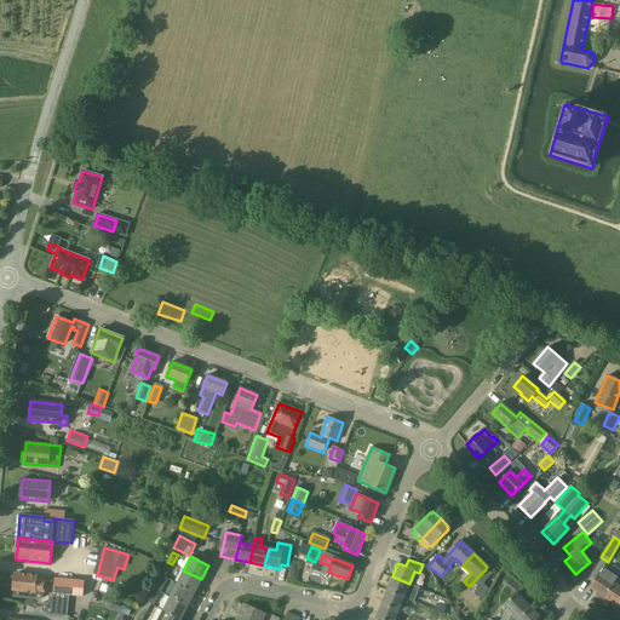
[(296,579),(299,566),(292,564),(288,578),(296,579)]
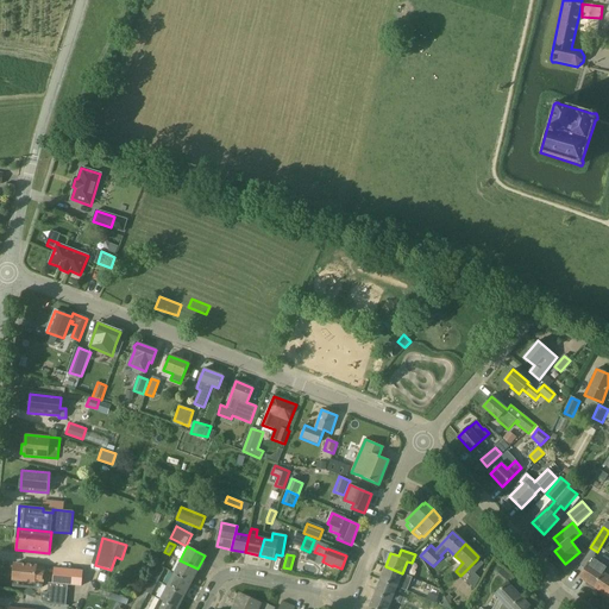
[(602,571),(603,572),(608,566),(591,554),(591,556),(586,562),(588,564),(579,577),(586,582),(585,584),(591,588),(602,571)]
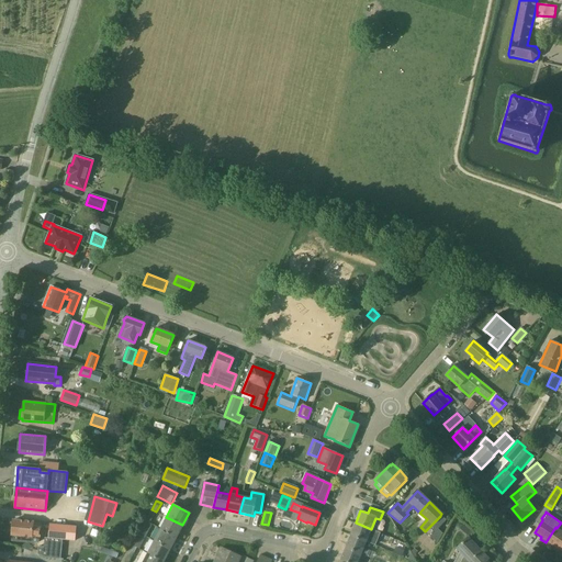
[(145,521),(150,524),(155,515),(150,513),(145,521)]
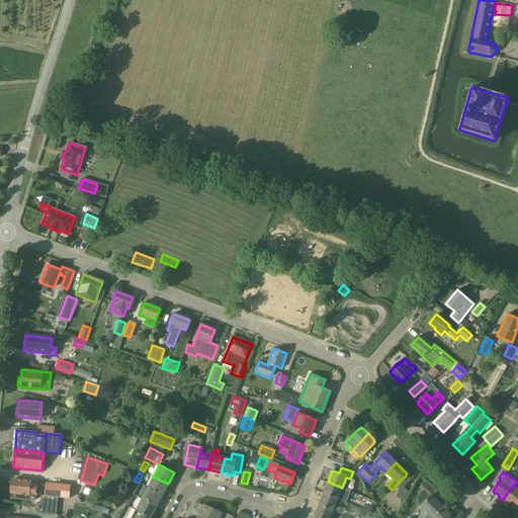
[(153,477),(148,488),(162,495),(168,484),(153,477)]
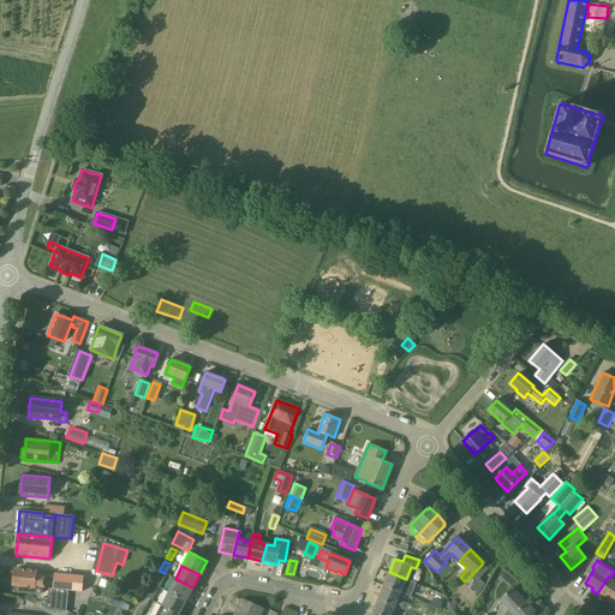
[(15,569),(13,585),(13,592),(35,593),(35,592),(42,592),(42,587),(43,587),(45,573),(36,572),(36,571),(15,569)]
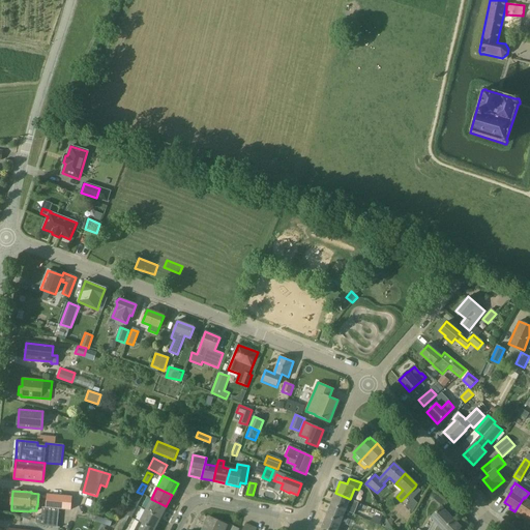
[(350,499),(335,493),(330,505),(345,510),(353,513),(357,502),(350,499)]
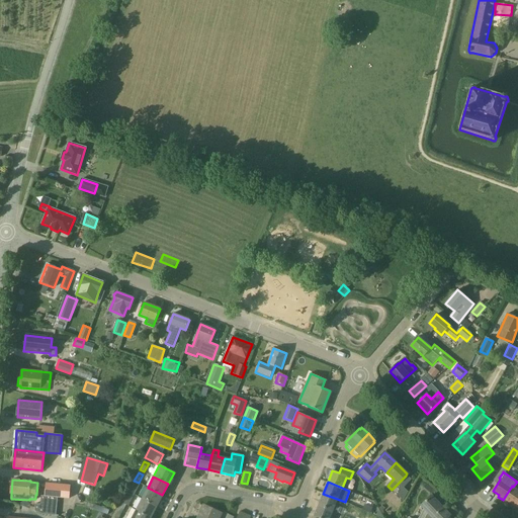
[(69,486),(46,484),(45,495),(58,496),(68,497),(69,486)]
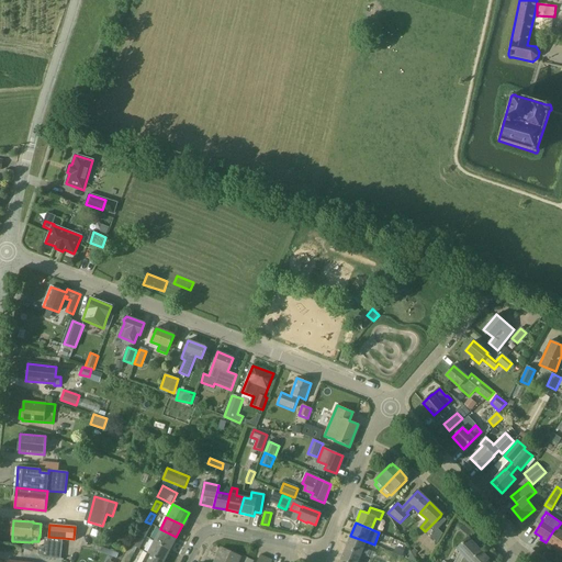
[(144,525),(139,534),(144,536),(148,527),(144,525)]
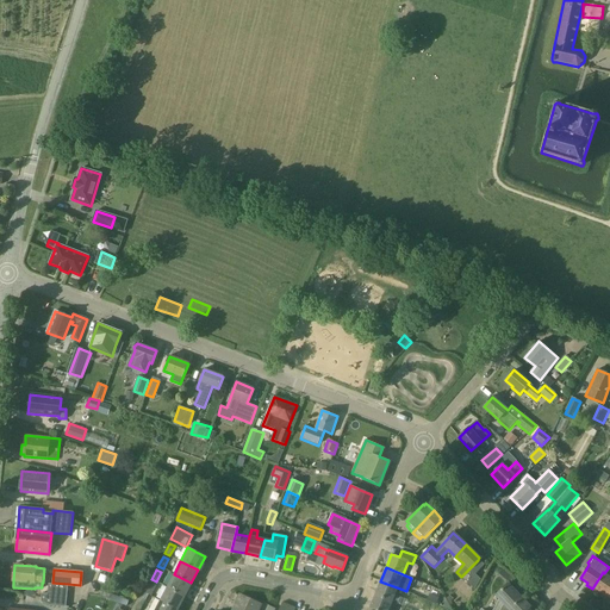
[(609,577),(604,573),(603,572),(592,589),(598,593),(599,591),(608,596),(609,592),(609,577)]
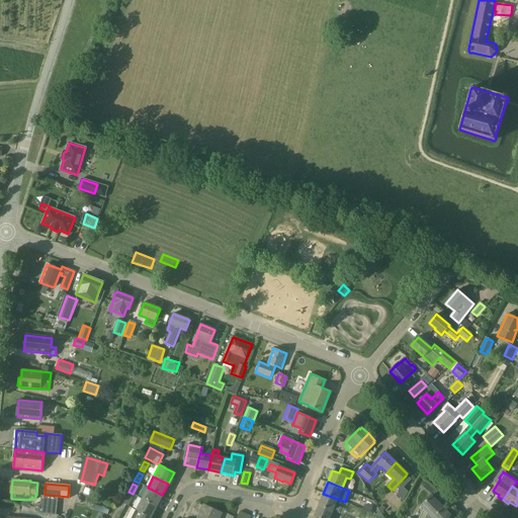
[(162,495),(148,488),(142,499),(157,506),(162,495)]
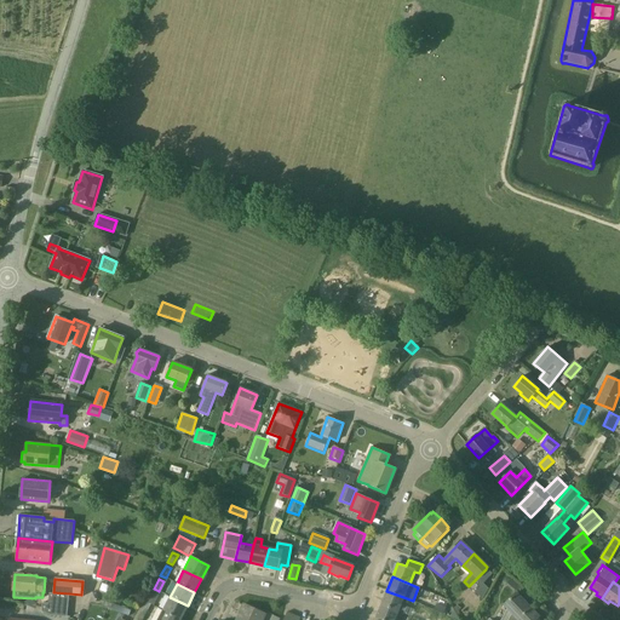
[(482,585),(478,589),(475,593),(482,601),(488,590),(482,585)]
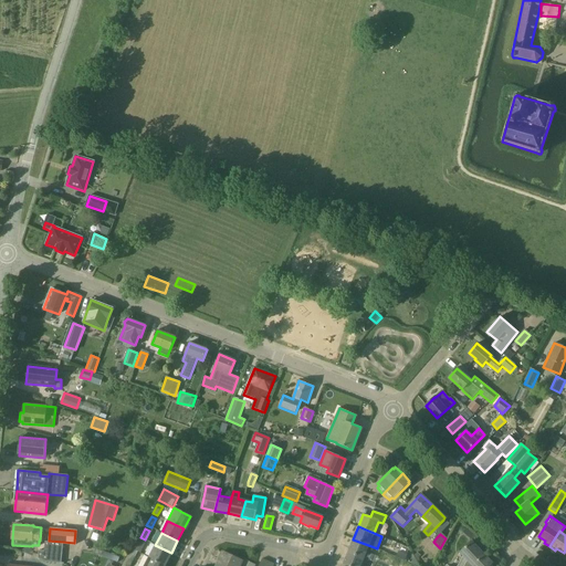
[(366,552),(368,545),(353,540),(348,552),(364,558),(370,561),(373,554),(366,552)]
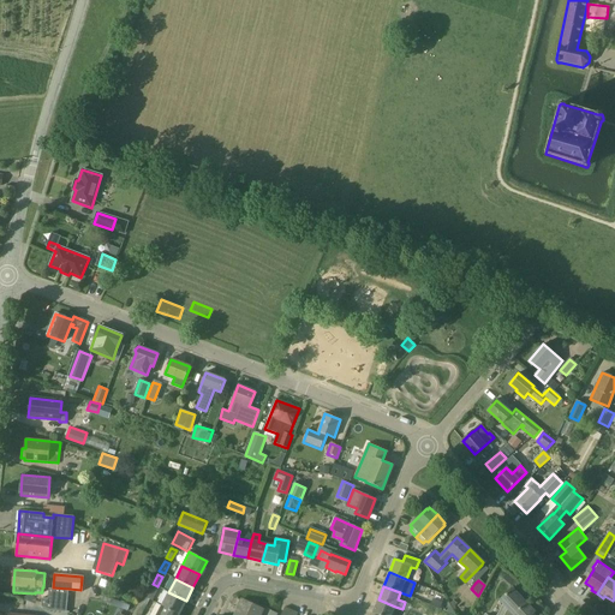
[(145,597),(150,599),(155,590),(150,587),(145,597)]
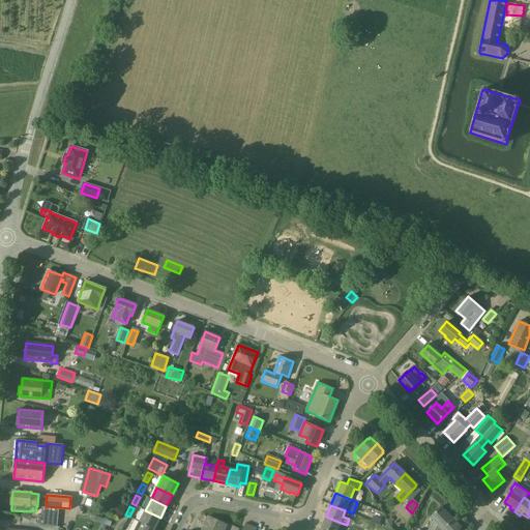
[(461,529),(460,529),(461,528),(441,508),(431,518),(434,521),(429,529),(461,529)]
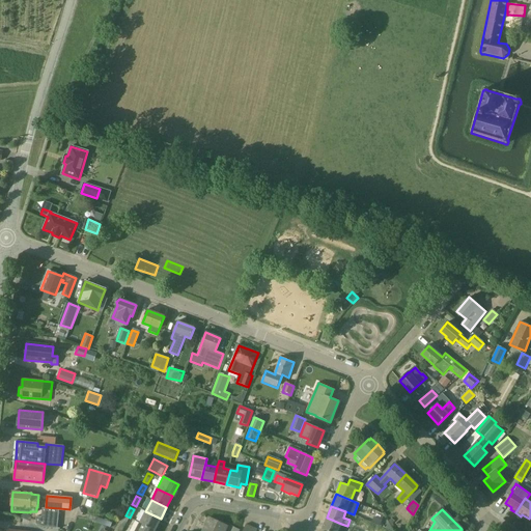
[(145,511),(139,523),(155,530),(161,519),(145,511)]
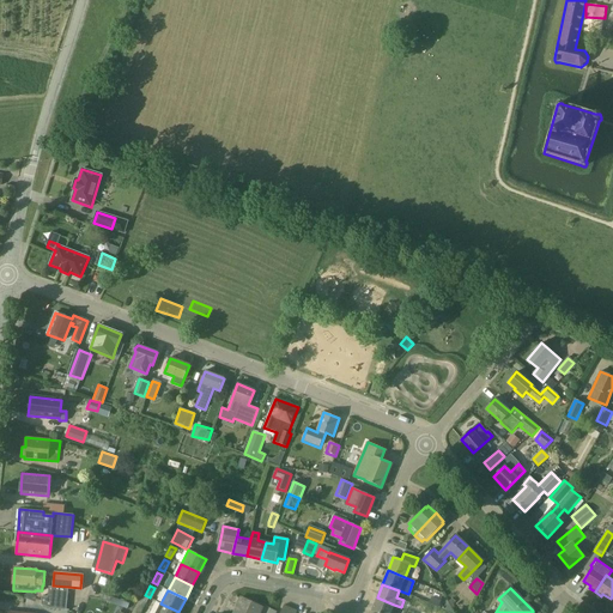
[(145,611),(150,612),(155,612),(161,602),(151,598),(145,611)]
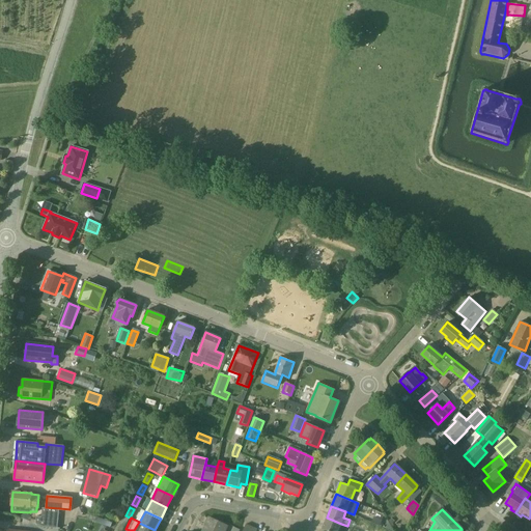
[(201,530),(224,530),(227,527),(208,518),(201,530)]
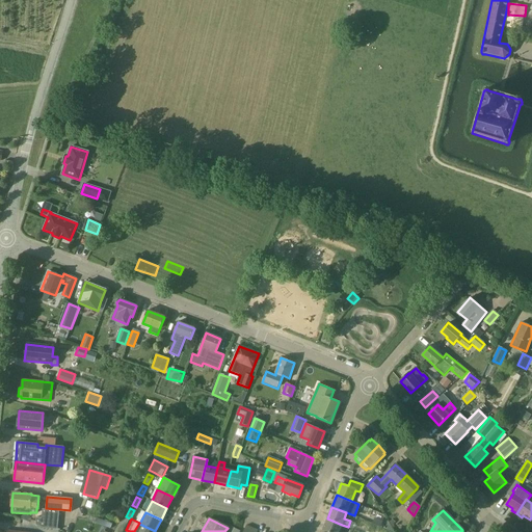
[(342,525),(327,519),(322,531),(325,531),(340,531),(339,531),(342,525)]
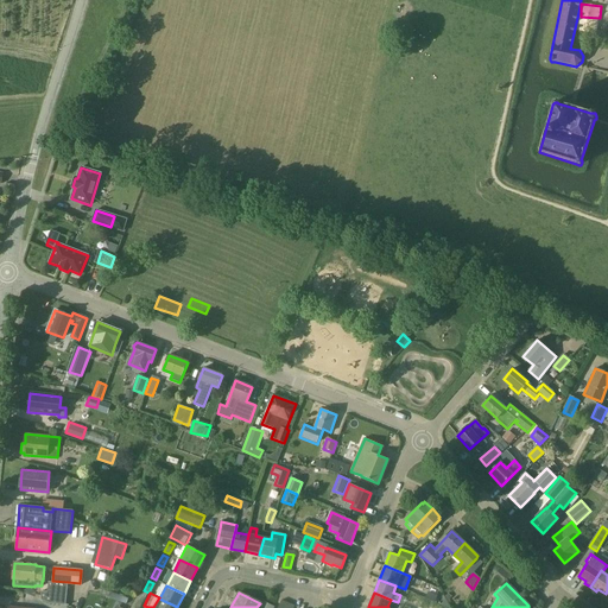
[(141,594),(137,603),(141,606),(146,596),(141,594)]
